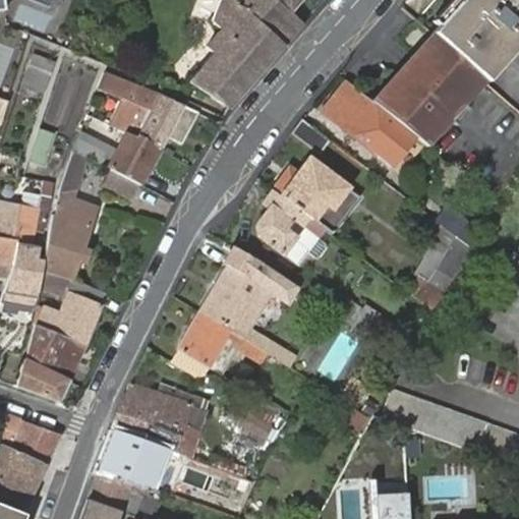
[(190,80),(230,107),(266,66),(286,44),(304,23),(289,10),(277,0),(221,0),(213,19),(223,27),(207,45),(215,52),(199,70),(191,78),(190,80)]
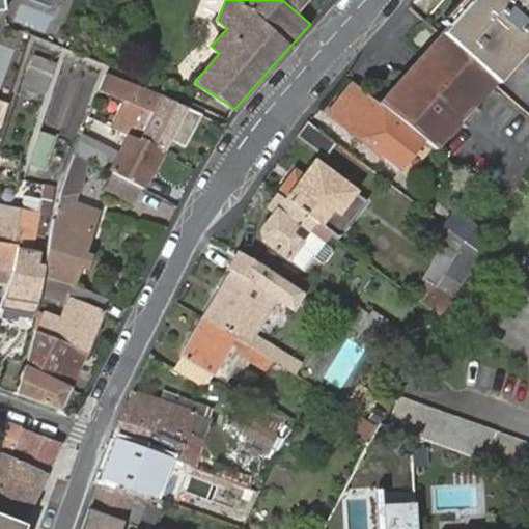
[(282,0),(295,10),(303,0),(282,0)]
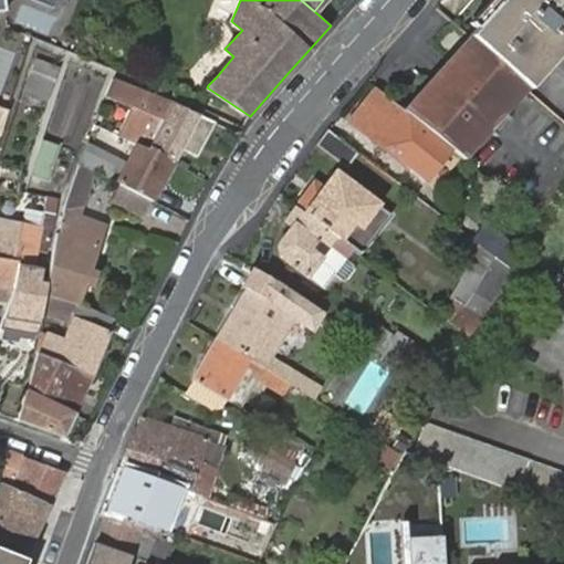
[(530,86),(531,87),(563,50),(563,0),(500,0),(477,27),(471,34),(513,71),(530,86)]
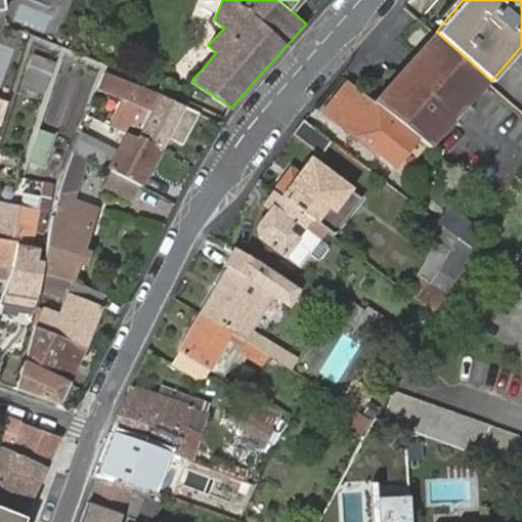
[(475,66),(436,32),(417,54),(471,102),(490,80),(475,66)]
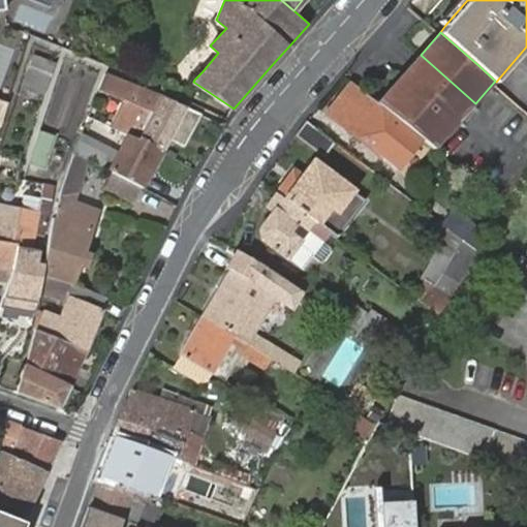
[(48,93),(58,61),(35,54),(25,85),(48,93)]
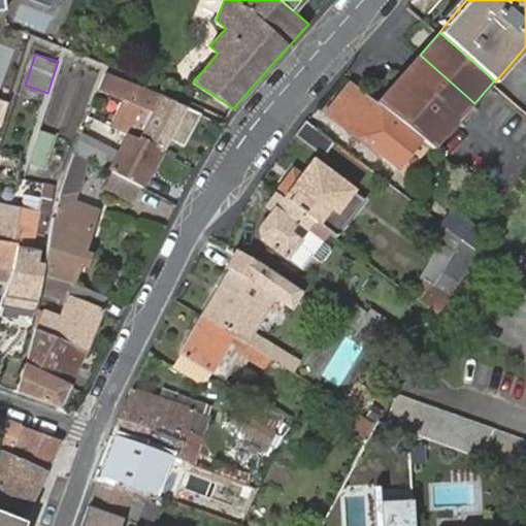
[(420,55),(402,73),(457,123),(474,103),(420,55)]
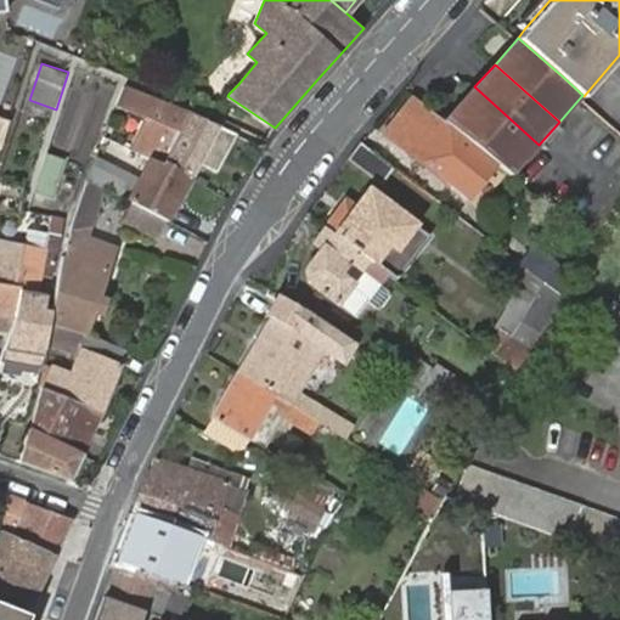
[(73,68),(56,146),(93,153),(108,75),(73,68)]
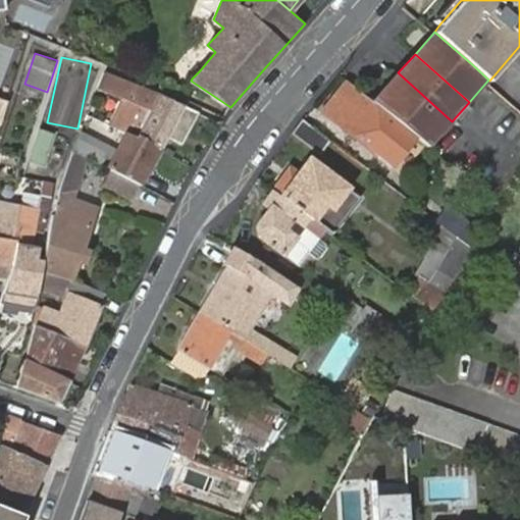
[(110,122),(128,131),(138,135),(139,133),(160,93),(106,70),(100,87),(121,96),(110,122)]
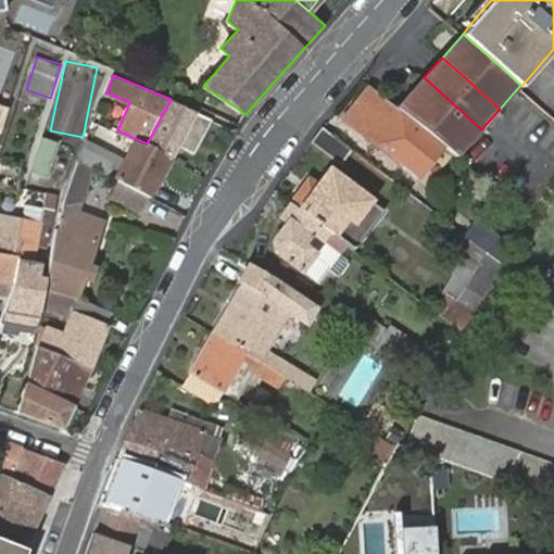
[(424,77),(399,106),(411,116),(445,145),(454,152),(458,155),(481,129),(424,77)]
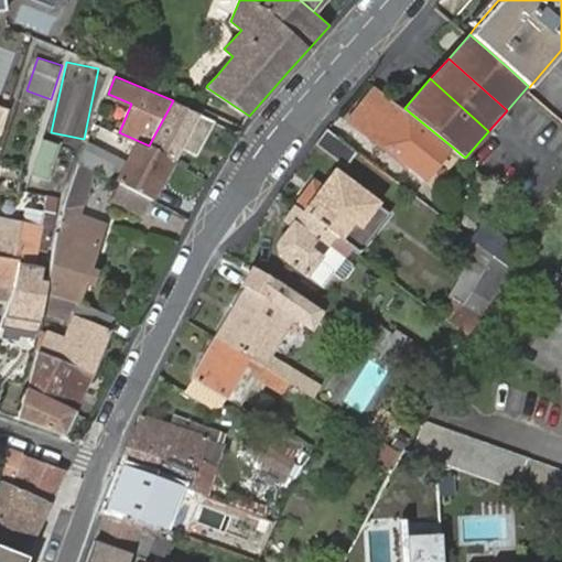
[(428,176),(452,147),(417,118),(404,108),(389,96),(377,87),(352,120),(378,141),(382,144),(425,179),(428,176)]
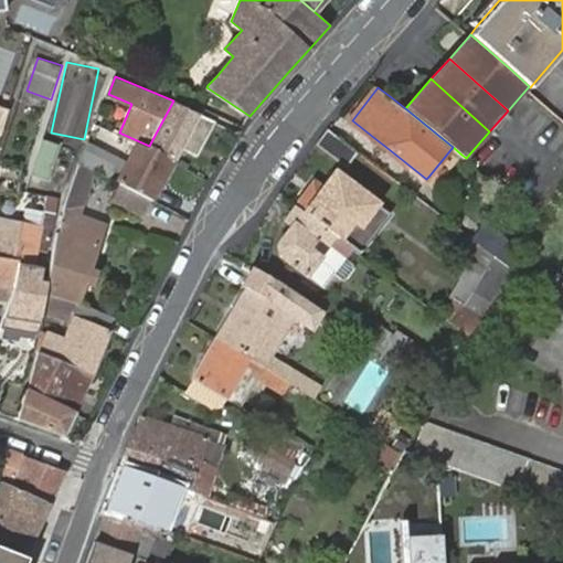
[(199,155),(216,120),(200,113),(173,101),(150,144),(176,159),(182,146),(199,155)]
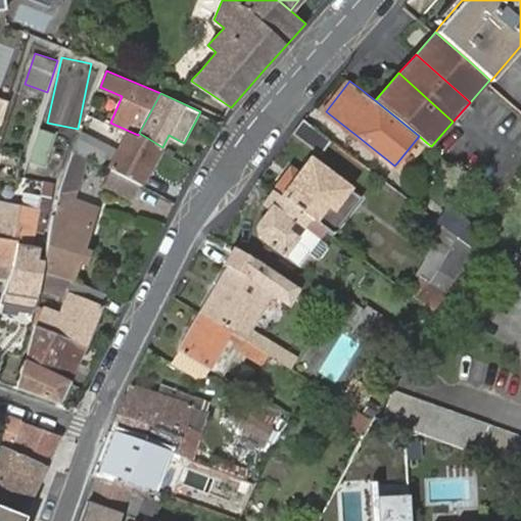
[(9,100),(0,97),(0,124),(1,125),(9,100)]
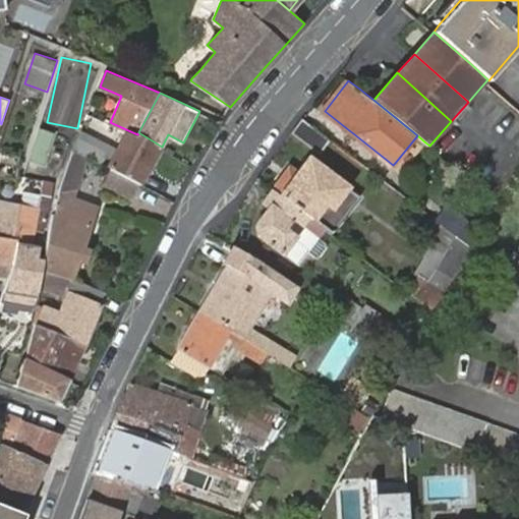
[(303,117),(293,131),(321,153),(331,138),(303,117)]
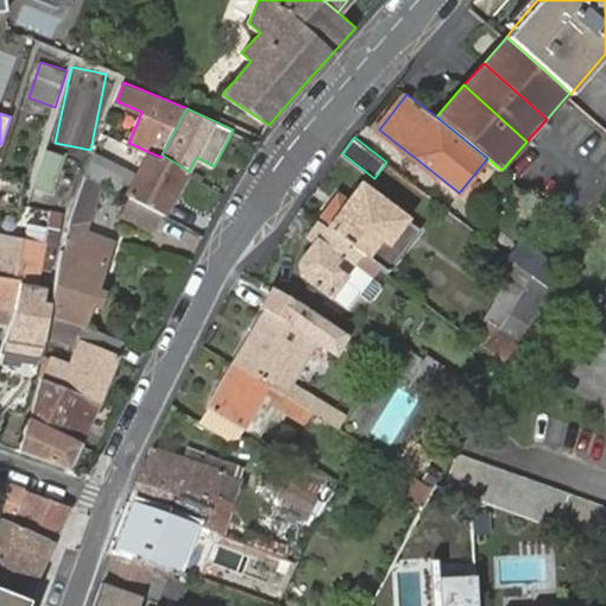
[(64,153),(50,149),(38,183),(37,185),(52,190),(64,153)]
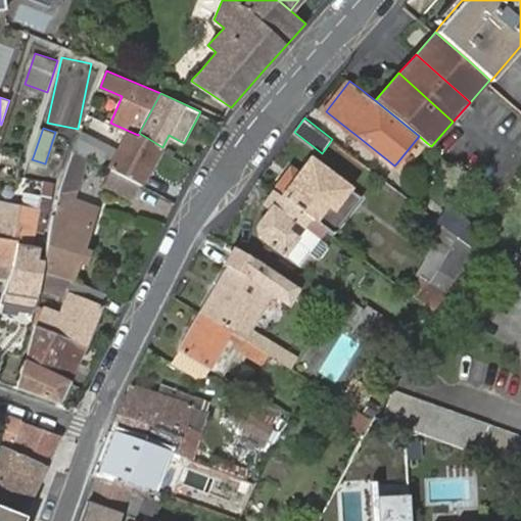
[(142,184),(162,147),(139,133),(138,135),(129,131),(120,149),(100,140),(99,142),(82,134),(75,150),(109,167),(114,170),(142,184)]
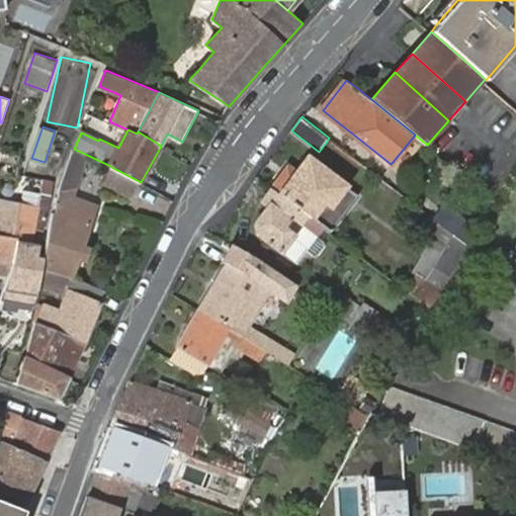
[(63,182),(62,184),(57,211),(55,212),(48,245),(46,257),(44,266),(73,277),(96,208),(70,199),(74,189),(75,186),(86,155),(74,149),(63,182)]
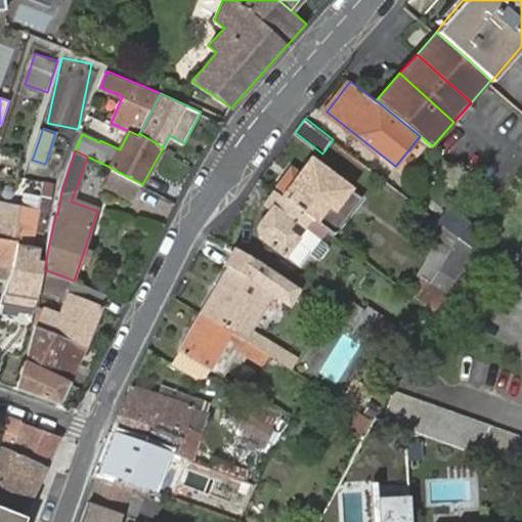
[(286,176),(275,189),(303,210),(312,218),(315,219),(324,226),(334,233),(362,196),(349,187),(312,159),(302,174),(295,182),(286,176)]
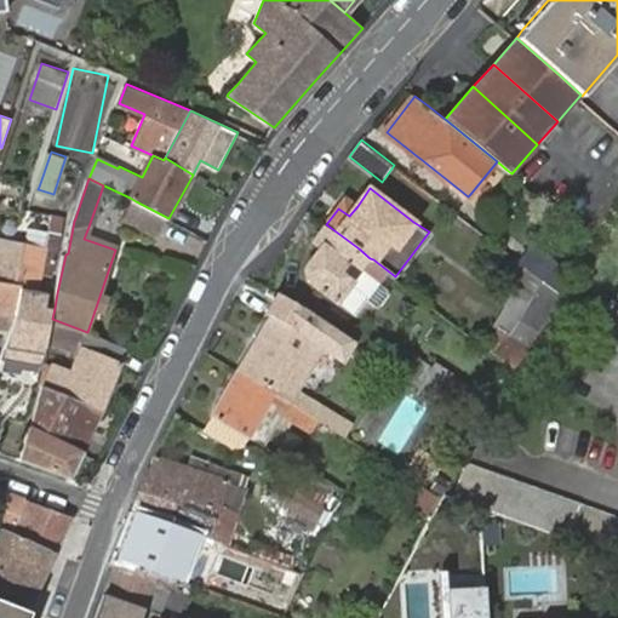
[(347,198),(338,209),(349,216),(358,206),(347,198)]
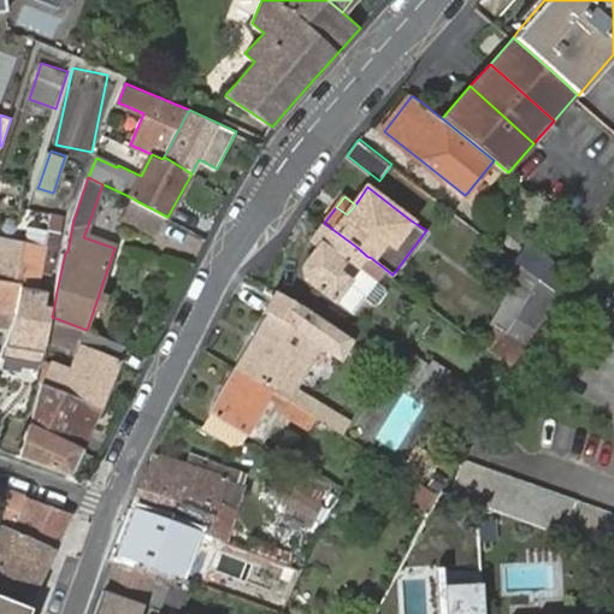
[(158,235),(167,217),(135,200),(127,219),(158,235)]
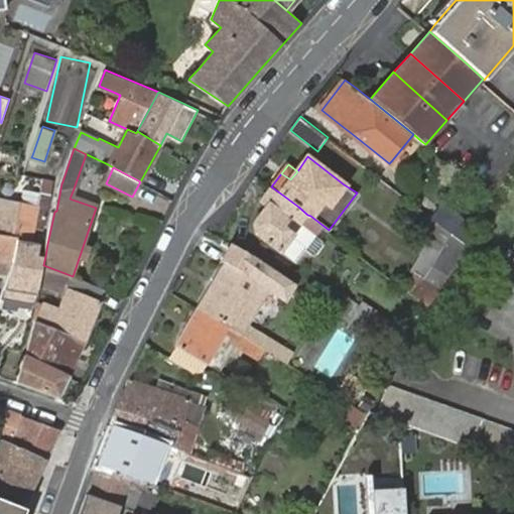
[(53,195),(56,180),(44,177),(41,191),(26,188),(23,204),(39,207),(42,191),(53,195)]
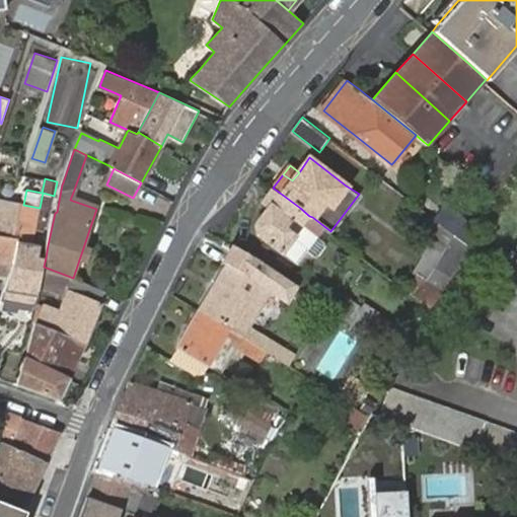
[(300,208),(273,188),(264,201),(271,207),(261,222),(260,223),(260,224),(259,225),(259,227),(259,228),(259,229),(259,230),(260,231),(260,232),(260,233),(261,233),(261,234),(262,234),(268,239),(266,240),(273,246),(274,243),(283,250),(295,260),(321,224),(312,217),(309,216),(300,208)]
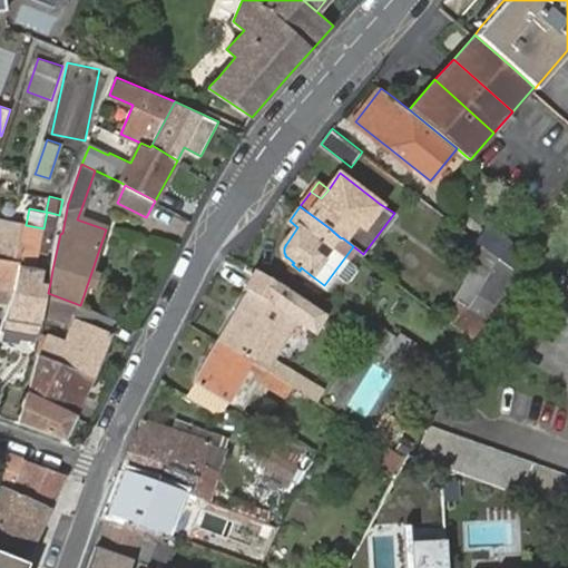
[(26,225),(0,218),(0,257),(20,262),(20,264),(38,267),(41,251),(50,253),(59,215),(47,212),(43,228),(26,225)]
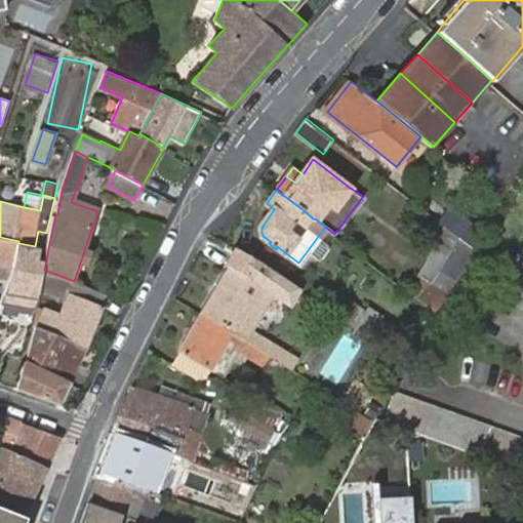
[(477,248),(478,249),(487,233),(451,205),(440,220),(443,223),(477,248)]
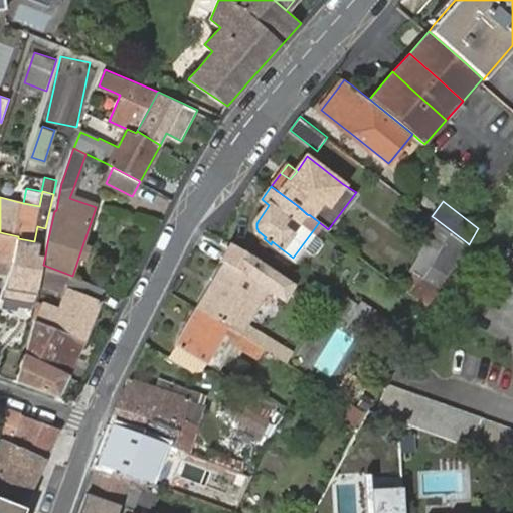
[(429,306),(468,243),(435,218),(420,238),(428,243),(410,269),(414,271),(403,287),(429,306)]
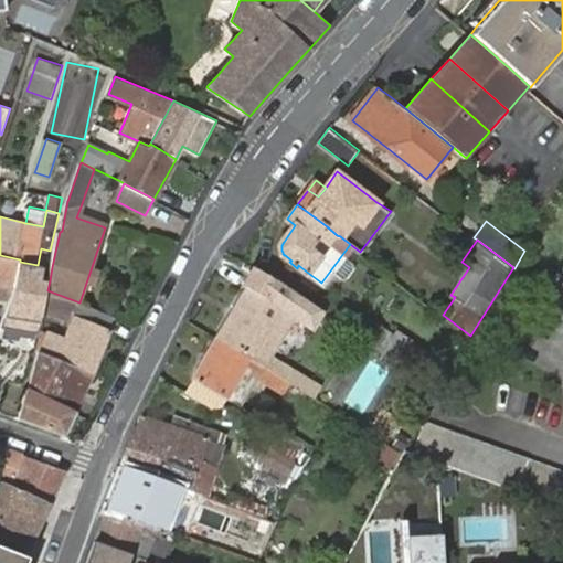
[(20,259),(0,255),(0,297),(11,300),(17,286),(20,262),(20,259)]
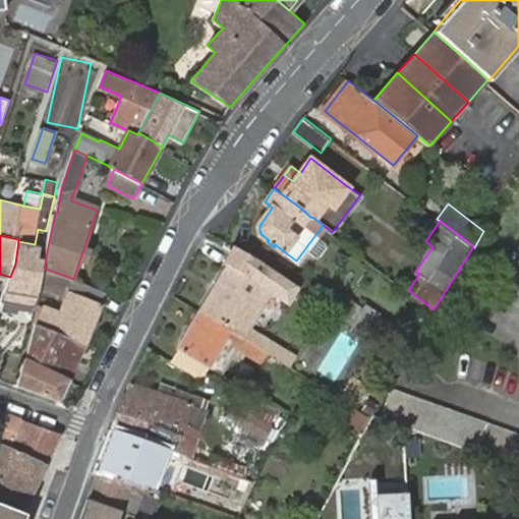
[(15,264),(10,277),(3,301),(27,306),(37,282),(42,283),(44,268),(46,258),(35,255),(37,244),(35,244),(18,241),(15,264)]
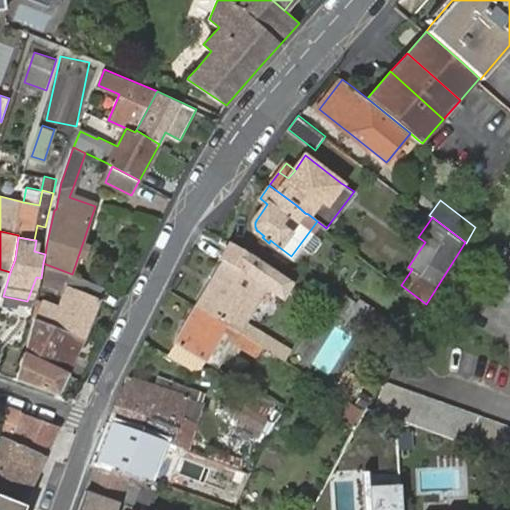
[(291,279),(256,255),(232,241),(222,258),(224,259),(197,305),(228,324),(262,345),(284,358),(290,349),(247,321),(270,284),(282,292),(291,279)]
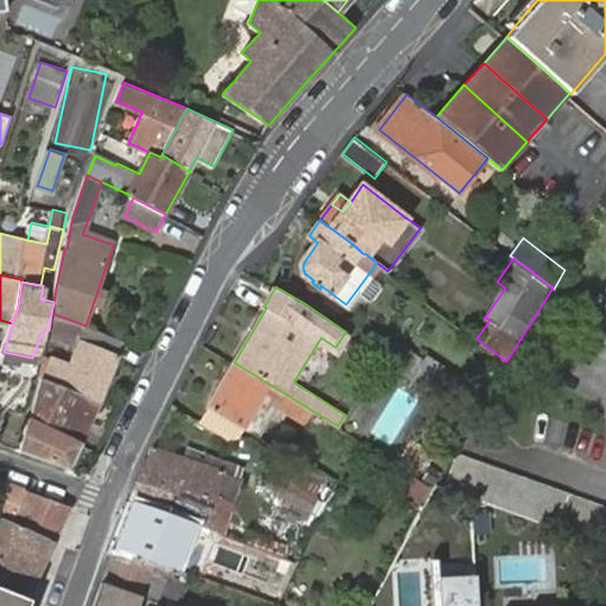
[(102,402),(121,354),(95,343),(100,330),(95,329),(86,326),(51,313),(49,330),(48,336),(76,347),(69,363),(54,357),(49,368),(43,367),(40,376),(43,378),(102,402)]
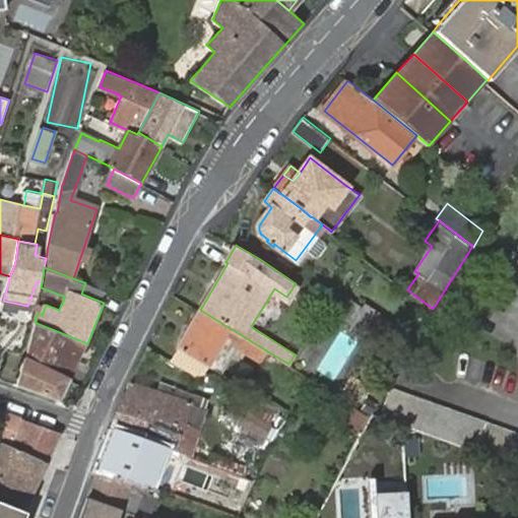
[(37,281),(27,306),(38,308),(39,303),(41,287),(42,282),(37,281)]
